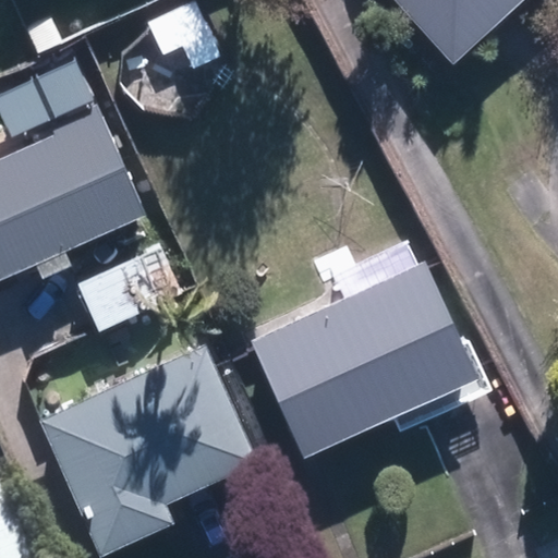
[(388,0),(451,68),(523,0),(388,0)]
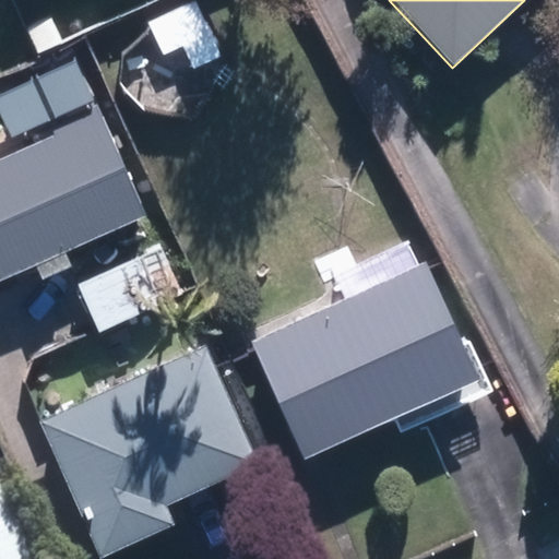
[(144,25),(158,56),(204,35),(190,6),(144,25)]
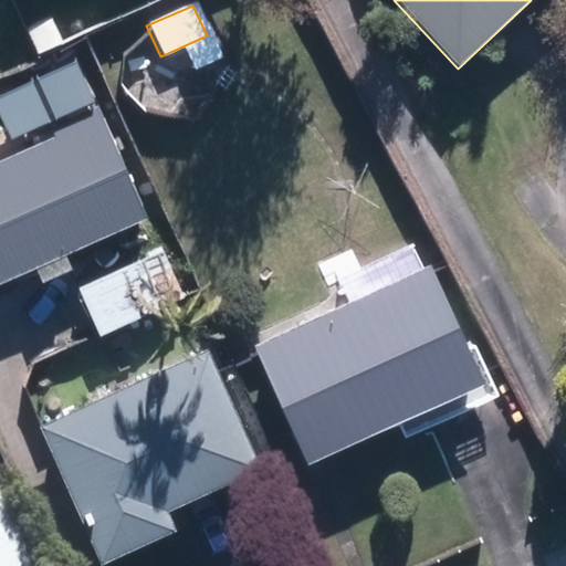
[(0,160),(0,282),(146,219),(97,107),(48,128),(52,138),(0,160)]
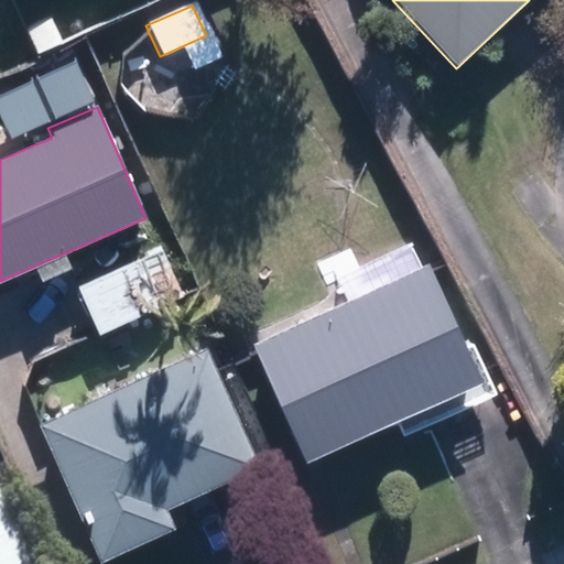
[(78,286),(102,336),(184,296),(160,248),(78,286)]
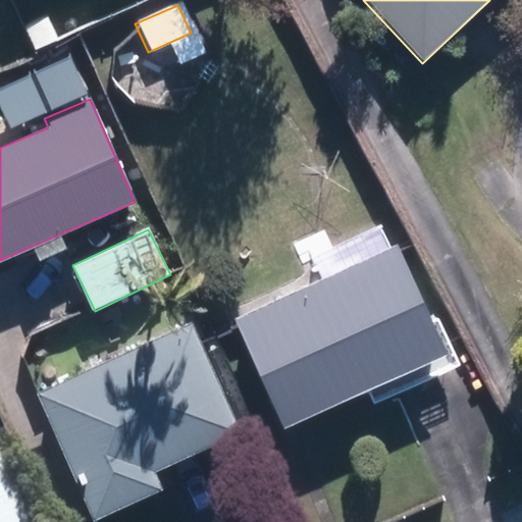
[(235,319),(282,430),(448,358),(400,249),(388,253),(379,231),(312,259),(323,281),(235,319)]
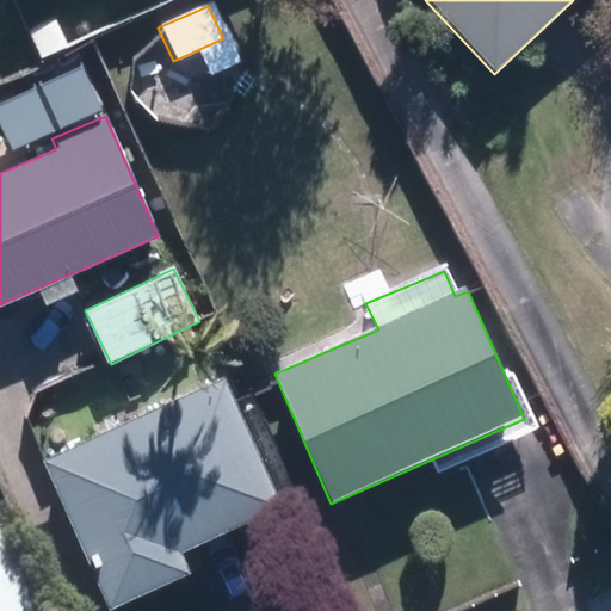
[(42,463),(109,610),(118,610),(192,579),(181,553),(283,506),(226,381),(42,463)]
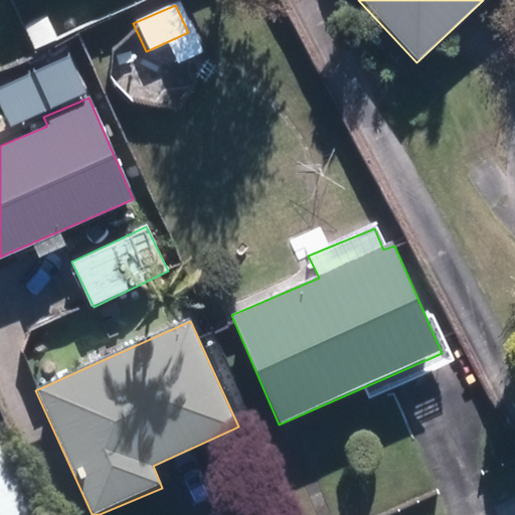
[(0,514),(28,514),(0,448),(0,514)]
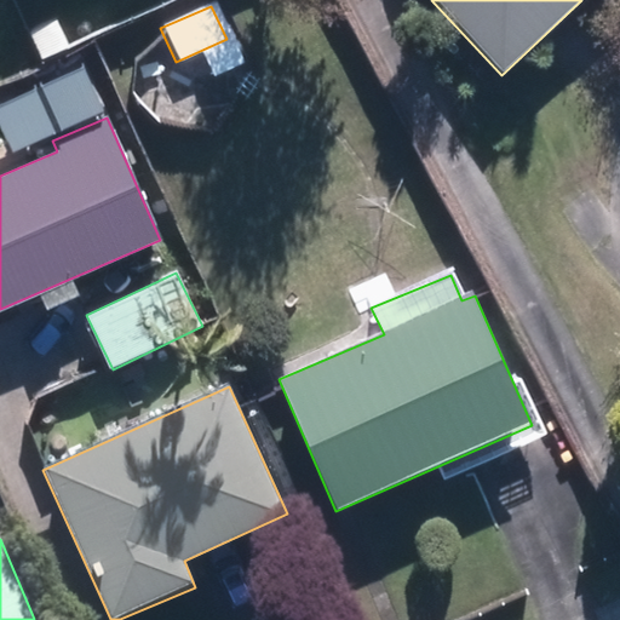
All buildings are outlined.
